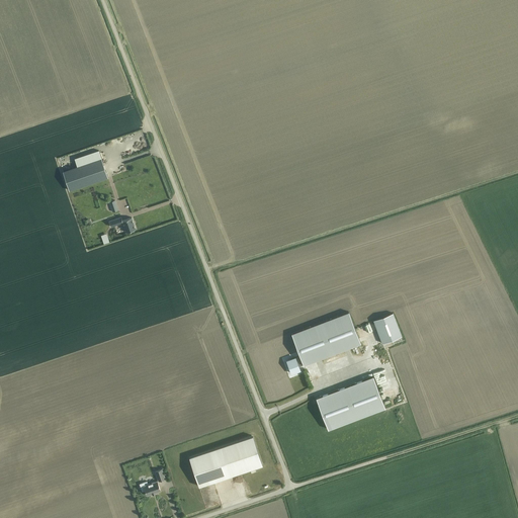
[(77,167),(63,171),(69,190),(109,178),(100,150),(75,158),(77,167)]
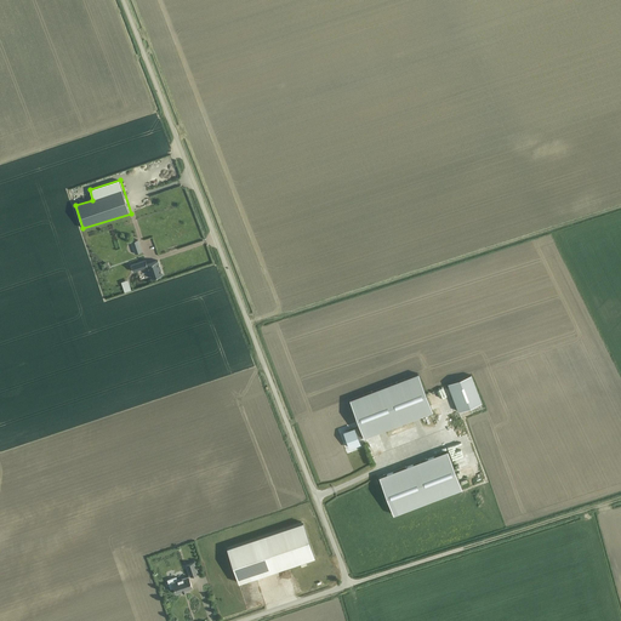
[(142,251),(138,240),(131,241),(135,254),(142,251)]
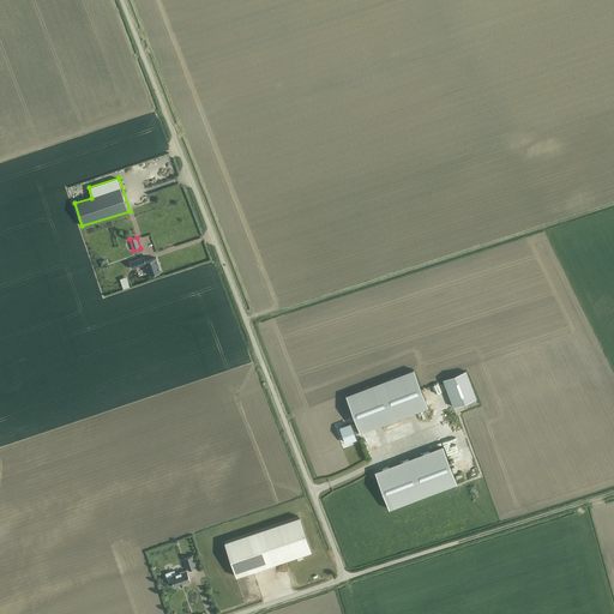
[(161,271),(156,258),(145,262),(144,258),(130,263),(132,269),(146,264),(150,275),(161,271)]
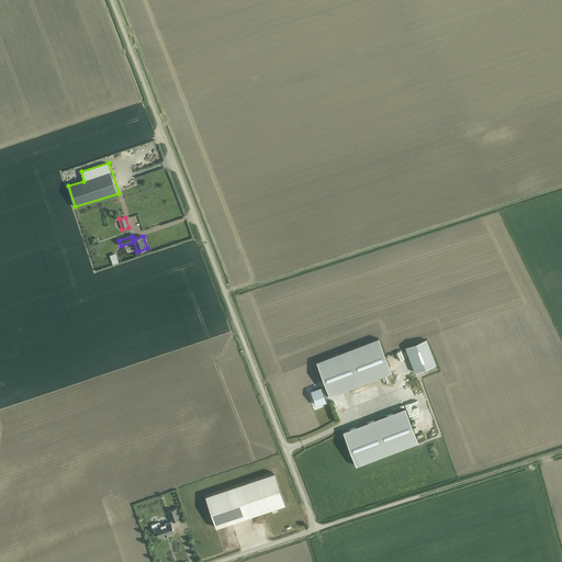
[(116,254),(110,256),(113,265),(120,263),(116,254)]
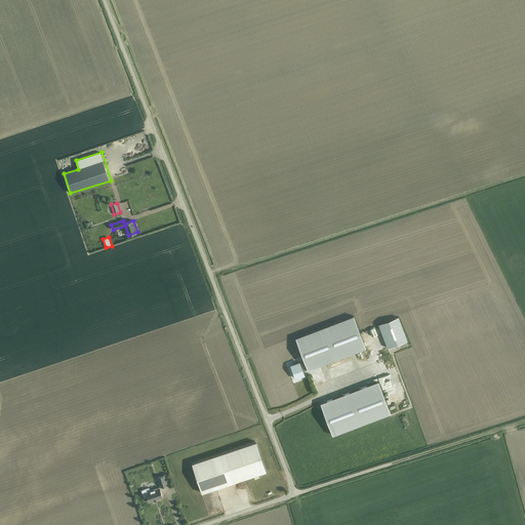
[(366,348),(354,316),(296,337),(305,360),(308,369),(366,348)]
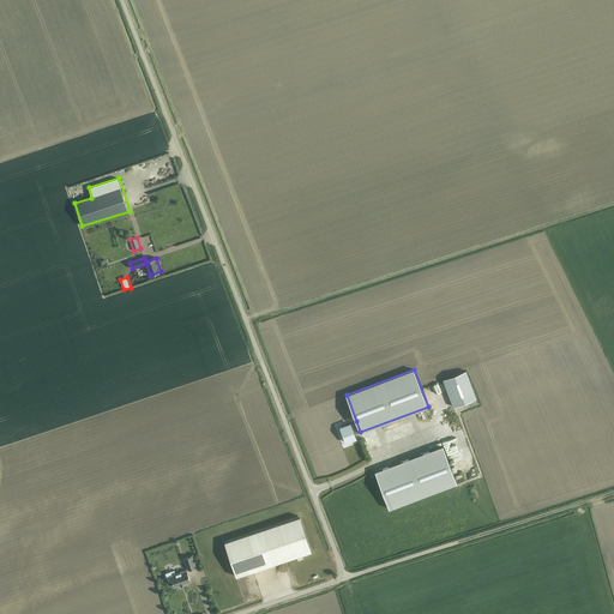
[(453,407),(476,398),(467,371),(443,379),(453,407)]
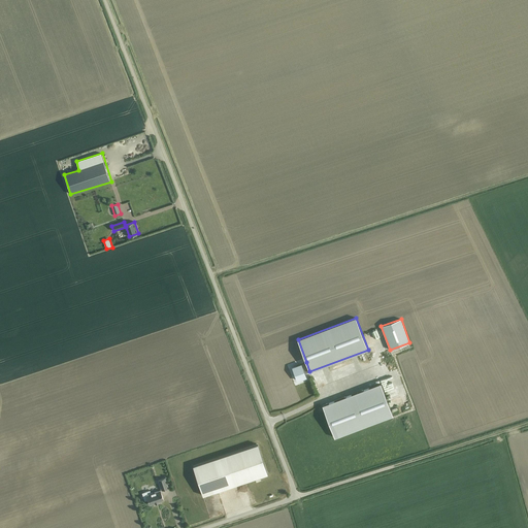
[(306,362),(293,367),(298,381),(306,377),(305,373),(309,371),(306,362)]
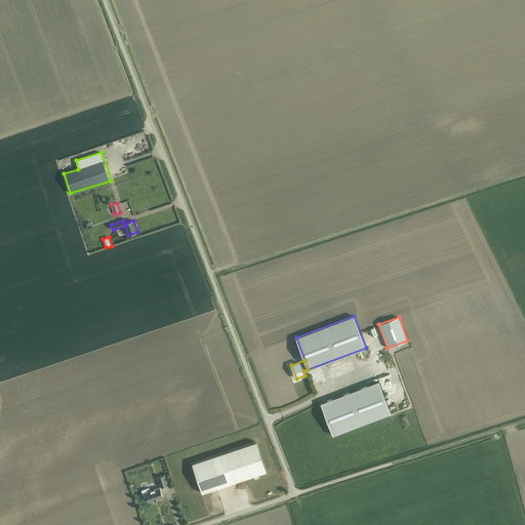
[(321,403),(333,436),(391,413),(378,381),(321,403)]
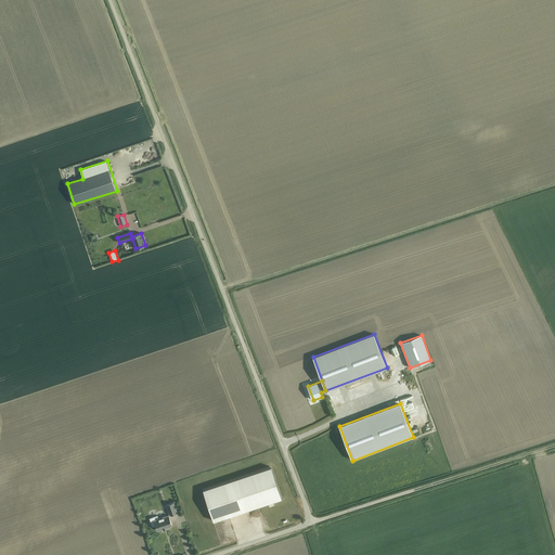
[(282,498),(271,467),(203,490),(214,520),(282,498)]
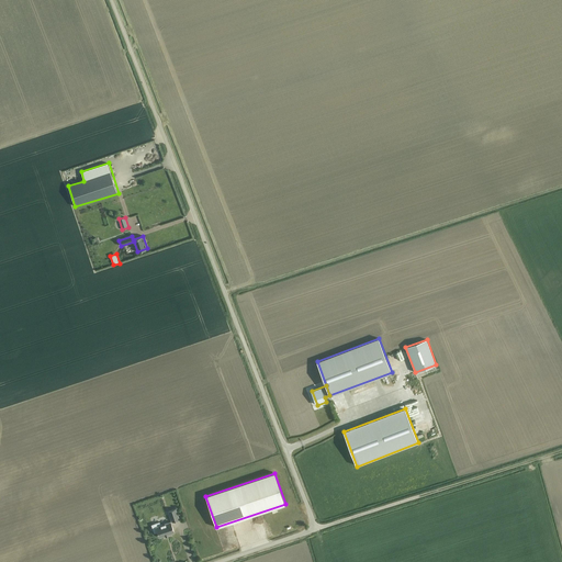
[(176,508),(168,510),(172,521),(180,519),(176,508)]
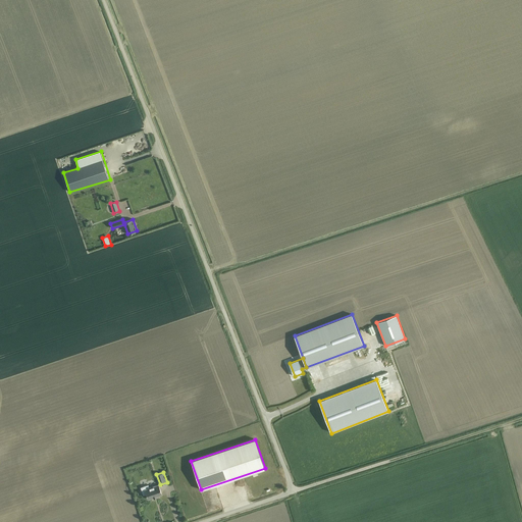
[(149,484),(141,487),(144,496),(146,494),(148,500),(153,498),(154,499),(157,497),(162,494),(159,484),(150,487),(149,484)]
